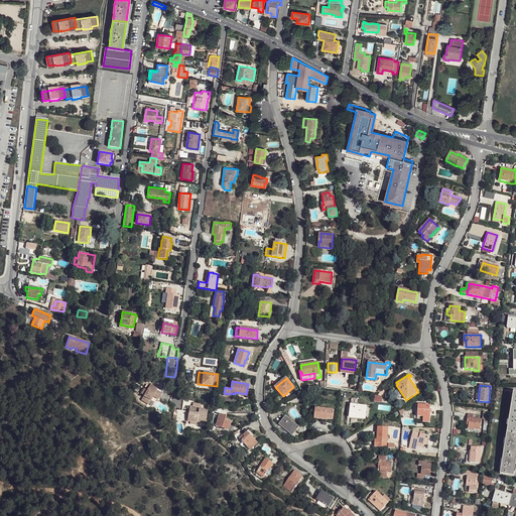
[(144,396),(141,400),(148,404),(149,404),(151,400),(153,397),(158,399),(159,397),(161,394),(156,391),(157,389),(150,386),(148,389),(144,388),(141,394),(144,396)]
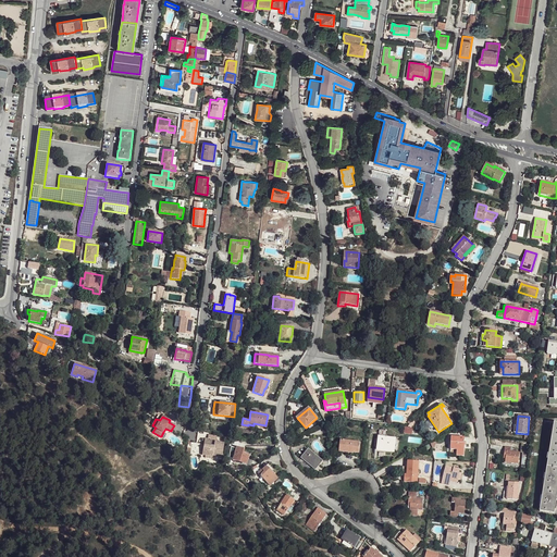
[(202,449),(202,455),(212,457),(213,456),(222,457),(224,443),(215,442),(217,436),(208,435),(208,441),(214,442),(213,446),(203,445),(202,449)]
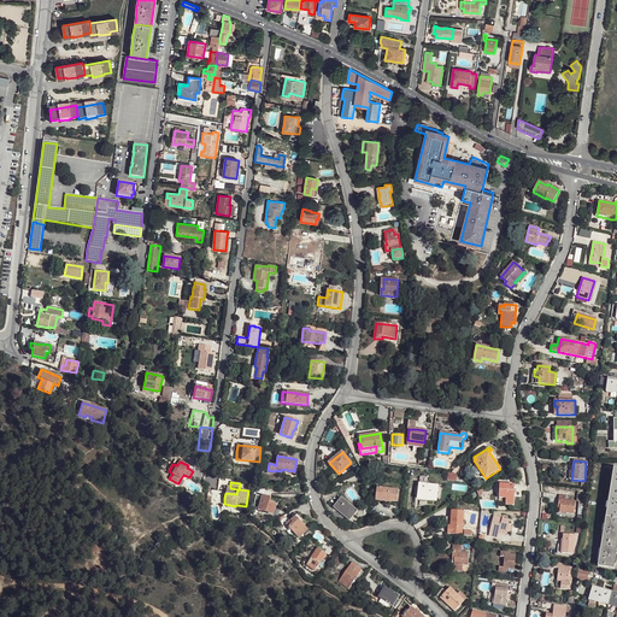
[(419,483),(417,498),(438,500),(439,486),(419,483)]
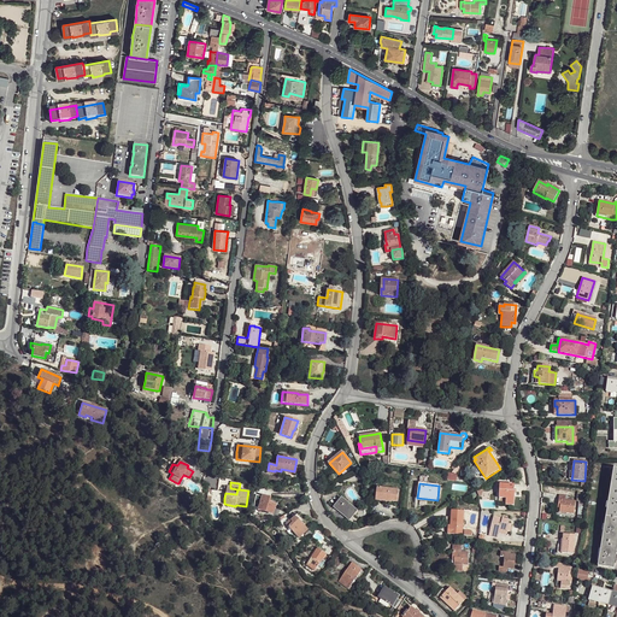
[(500,485),(499,503),(506,503),(506,505),(513,505),(515,486),(500,485)]
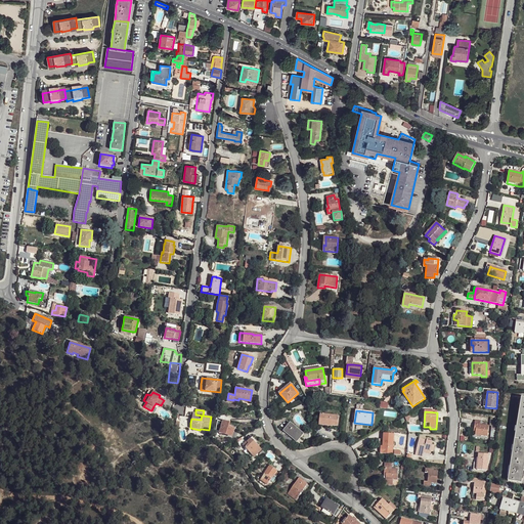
[(320,415),(319,425),(330,427),(330,426),(338,427),(339,417),(320,415)]
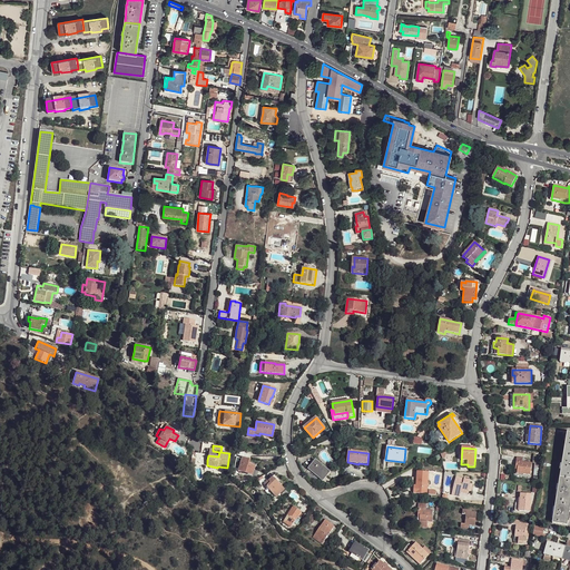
[(561,471),(560,478),(569,479),(569,457),(563,455),(562,460),(563,460),(561,471)]
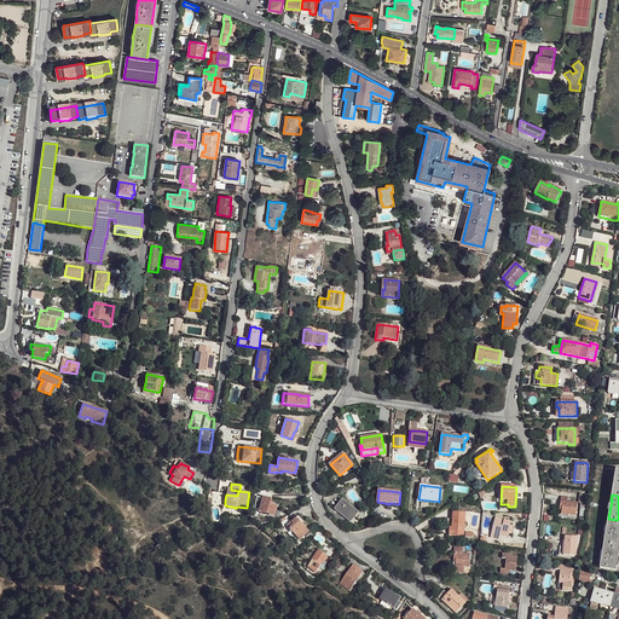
[(262,497),(259,512),(273,516),(276,509),(268,508),(271,499),(262,497)]
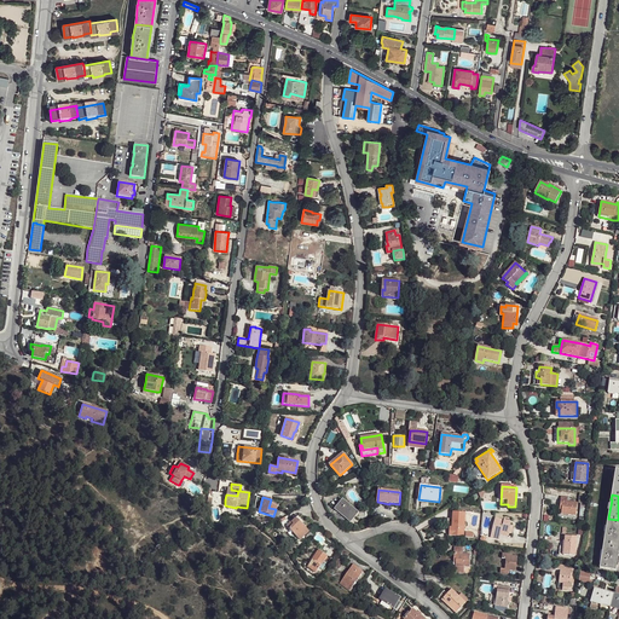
[(563,510),(562,514),(576,515),(578,503),(570,502),(570,498),(561,497),(560,507),(563,507),(563,510)]
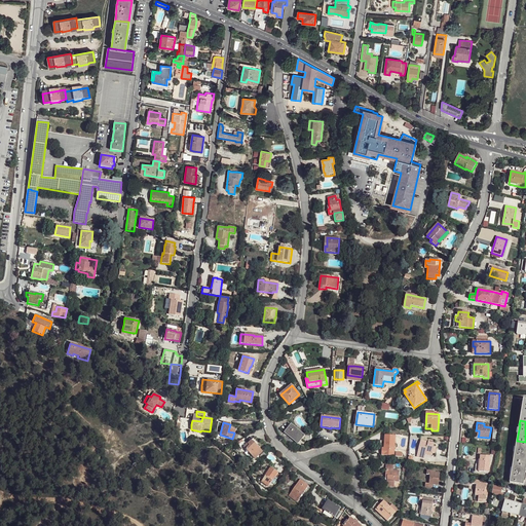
[(291,424),(285,433),(298,444),(304,436),(291,424)]
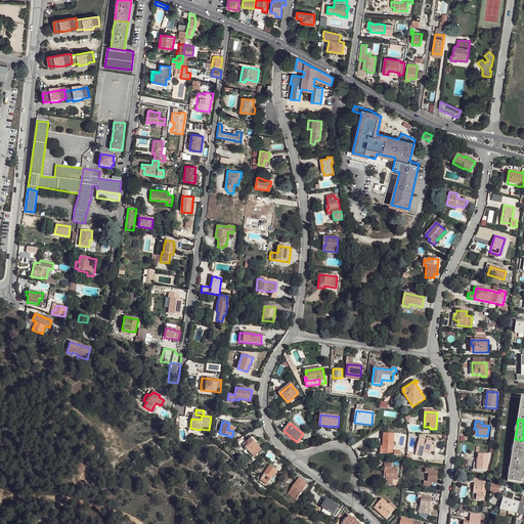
[(384,433),(383,446),(381,446),(380,453),(392,454),(394,434),(384,433)]
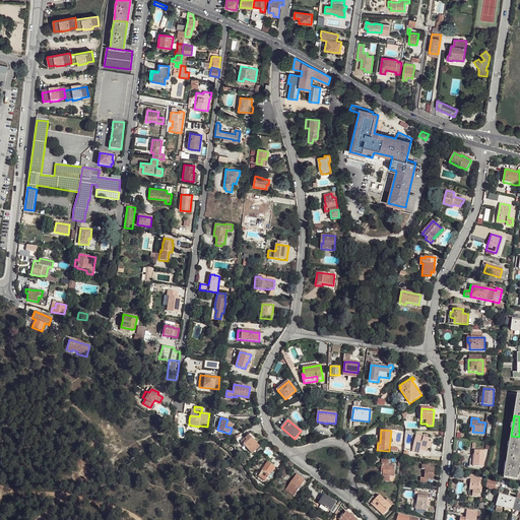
[(416,435),(412,452),(419,454),(421,446),(431,448),(432,442),(429,442),(430,438),(416,435)]
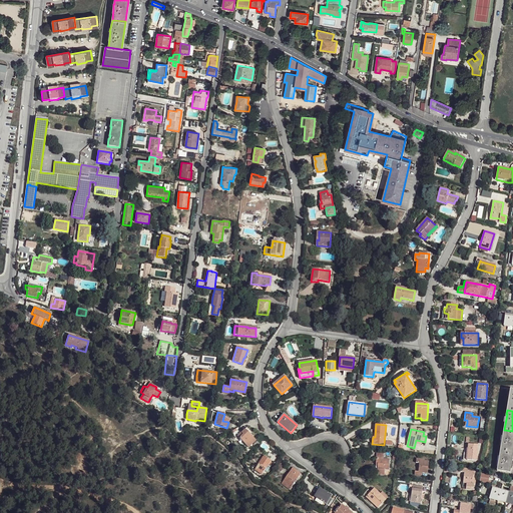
[(244,430),(237,436),(248,448),(255,441),(249,435),(244,430)]
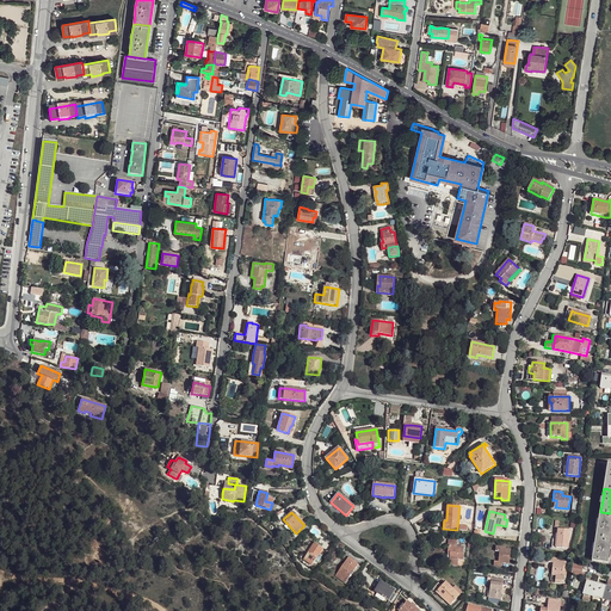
[(597,529),(596,537),(610,538),(610,513),(600,512),(599,517),(600,517),(598,529),(597,529)]
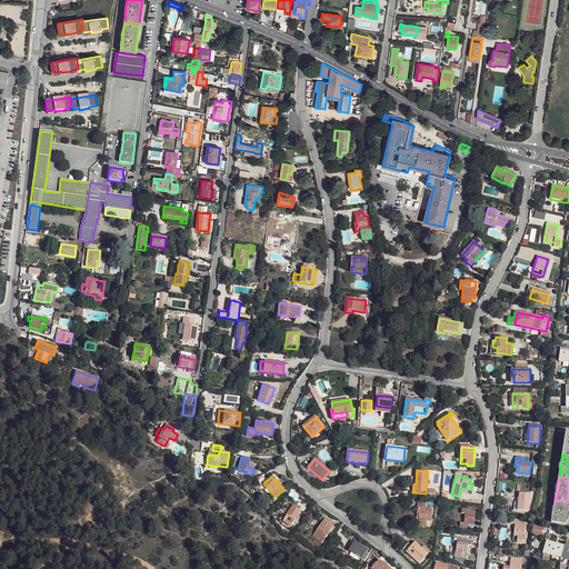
[(519,503),(518,510),(529,511),(530,493),(520,492),(519,503)]
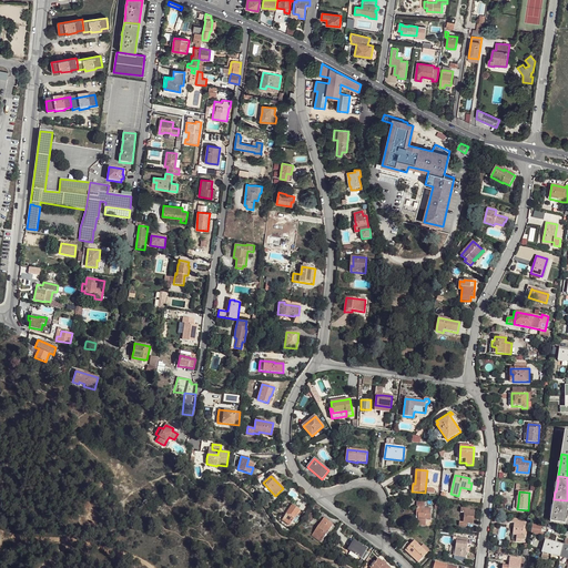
[(551,514),(550,521),(565,524),(567,506),(567,500),(554,499),(554,503),(553,514),(551,514)]
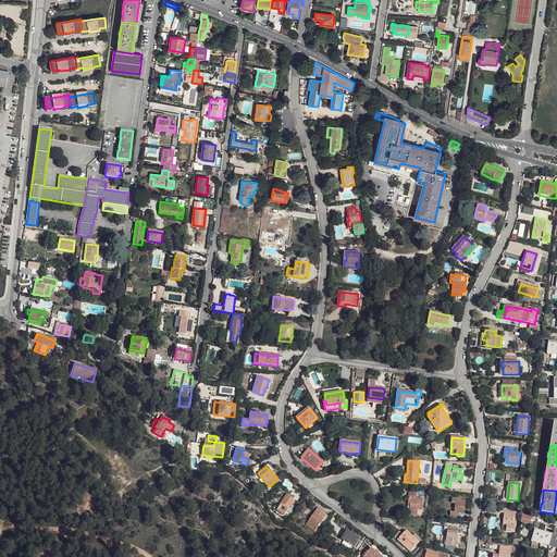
[(409,493),(409,503),(410,503),(410,516),(418,517),(418,510),(422,510),(423,498),(417,498),(417,493),(409,493)]
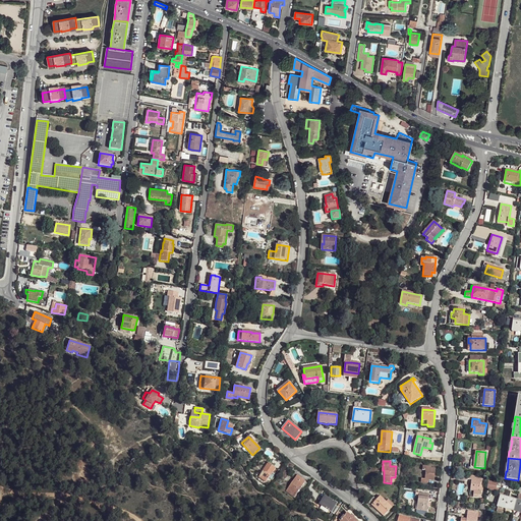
[(269,463),(263,472),(258,477),(266,482),(269,477),(273,472),(276,468),(269,463)]
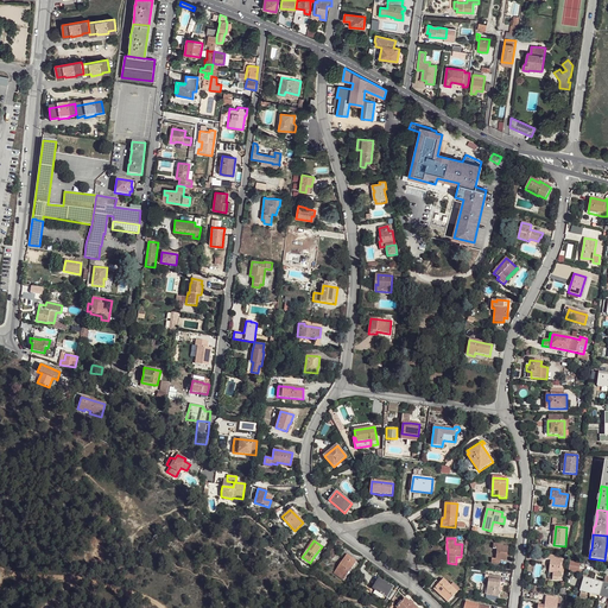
[(492,558),(492,563),(499,564),(500,559),(505,561),(505,555),(507,556),(508,548),(502,546),(502,545),(493,544),(493,549),(498,549),(496,559),(492,558)]
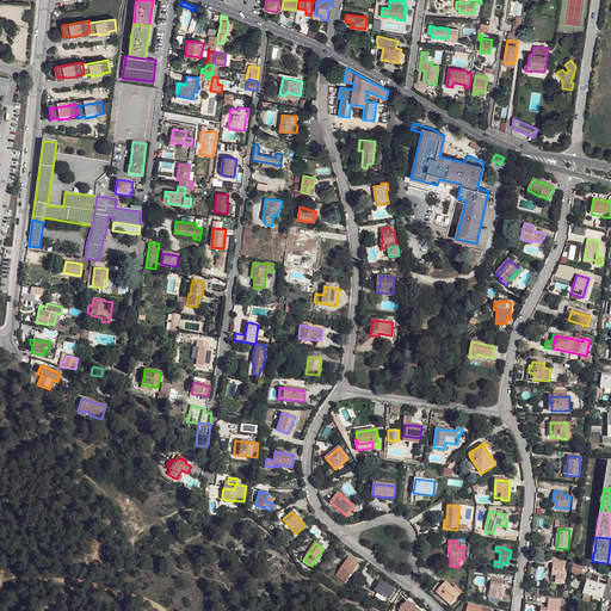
[(349,557),(335,575),(345,584),(358,565),(349,557)]
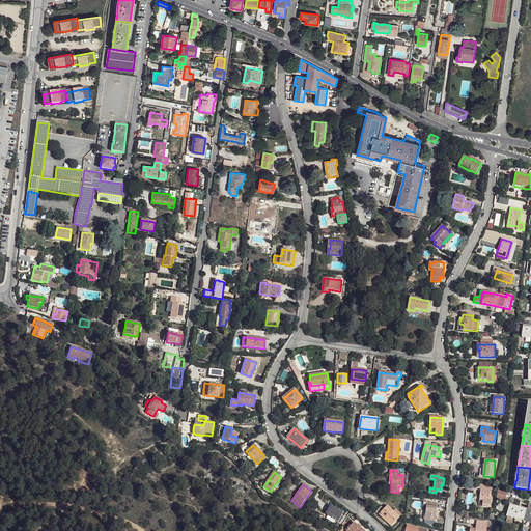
[(483,500),(482,503),(491,504),(491,501),(493,501),(493,488),(486,487),(486,486),(481,485),(480,495),(481,495),(481,500),(483,500)]
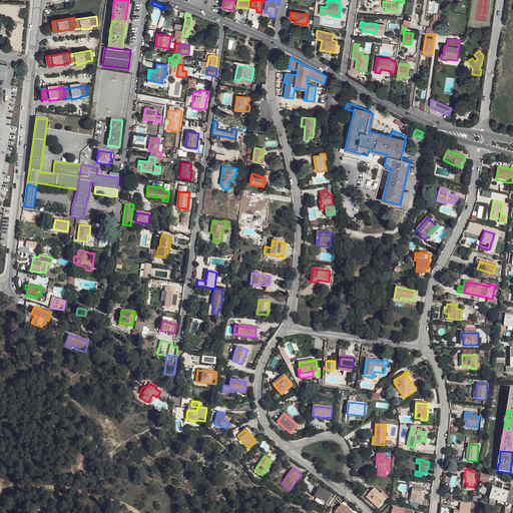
[(489,477),(481,476),(480,484),(488,485),(489,477)]
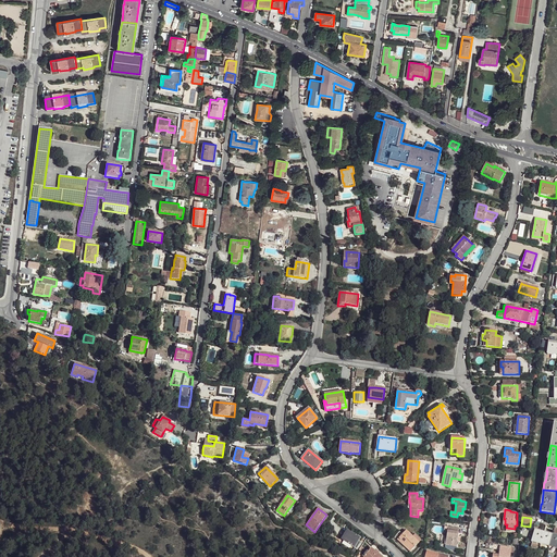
[(446,541),(446,545),(457,546),(459,529),(448,527),(446,541)]
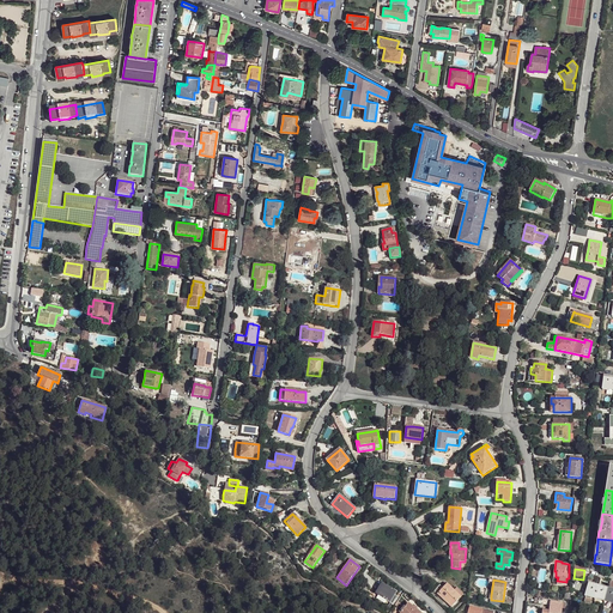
[(435,590),(438,594),(439,593),(448,583),(445,582),(442,587),(439,584),(435,590)]
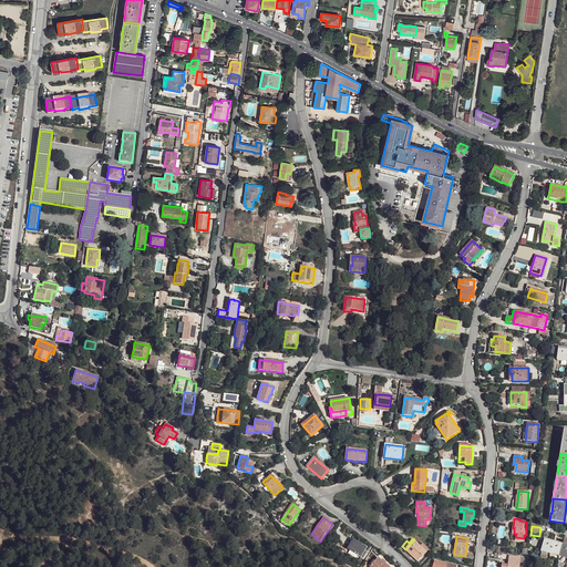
[(545,539),(542,552),(540,557),(546,559),(547,553),(566,557),(566,538),(565,538),(564,545),(545,539)]
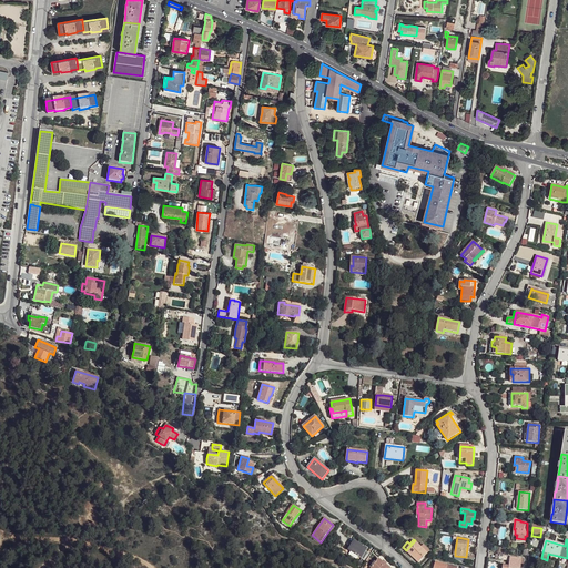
[(354,540),(348,550),(362,558),(367,548),(354,540)]
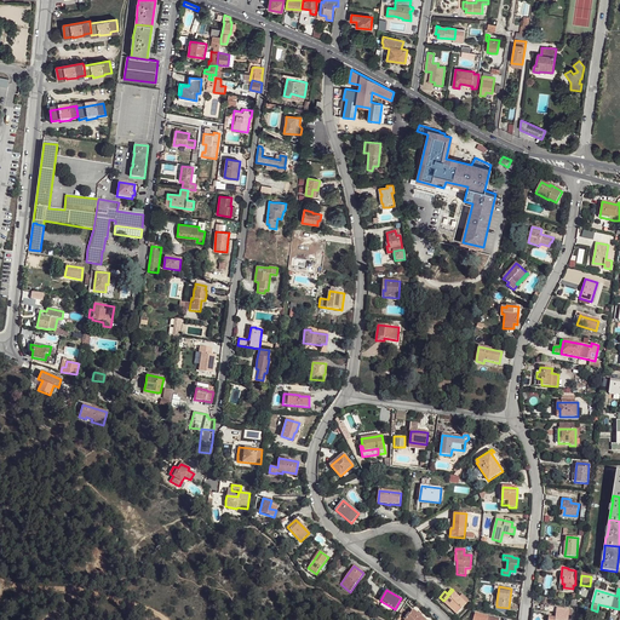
[(453,610),(457,614),(469,601),(461,595),(459,597),(458,596),(453,590),(445,600),(454,608),(453,610)]
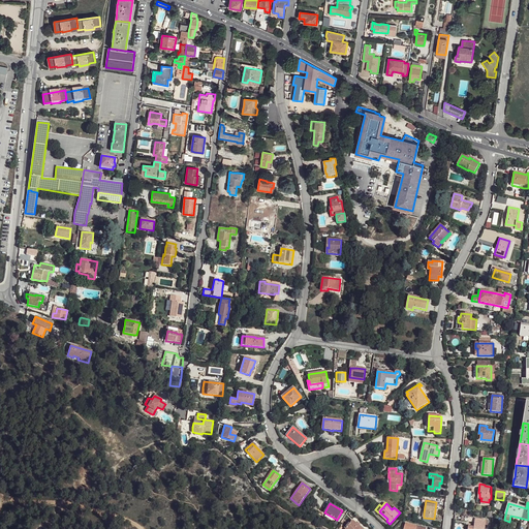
[(379,511),(378,512),(386,521),(387,519),(379,511)]
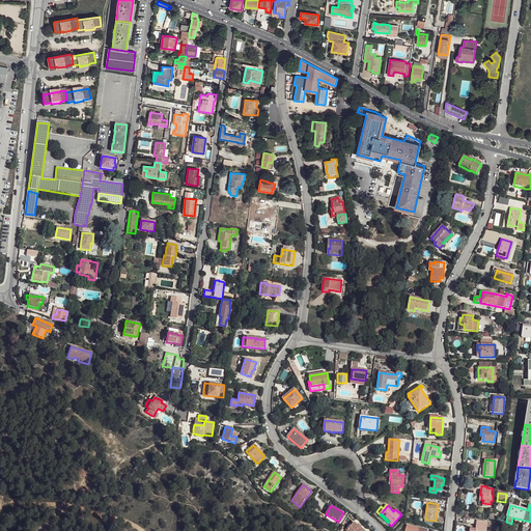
[(476,529),(475,530),(485,530),(486,526),(487,522),(477,521),(476,529)]
